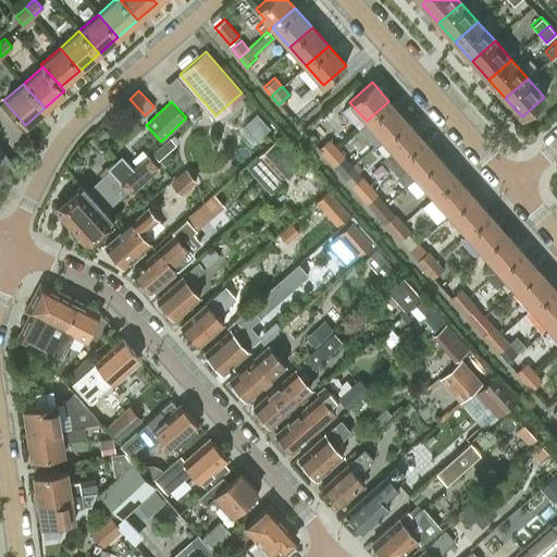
[(383,139),(406,120),(388,101),(367,121),(382,137),(383,139)]
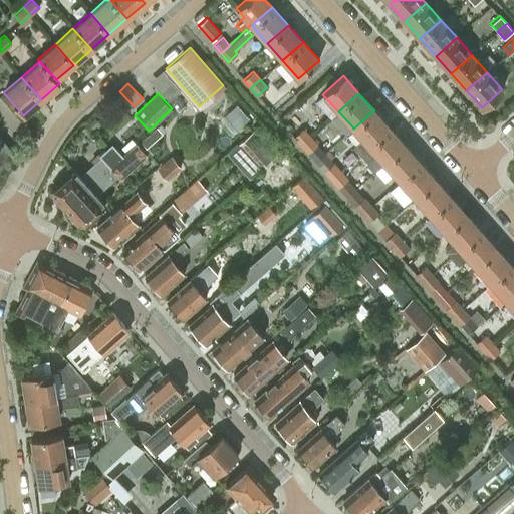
[(225,115),(237,129),(249,118),(237,104),(225,115)]
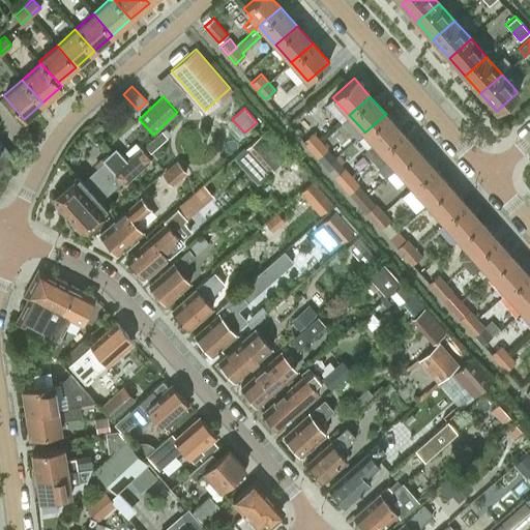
[(371,158),(402,131),(386,114),(364,133),(363,130),(355,138),(358,142),(366,135),(373,143),(364,150),(371,158)]
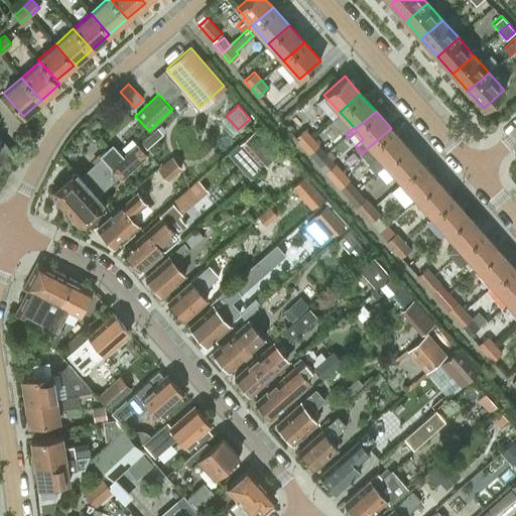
[(280,150),(260,128),(258,126),(228,153),(250,178),(280,150)]
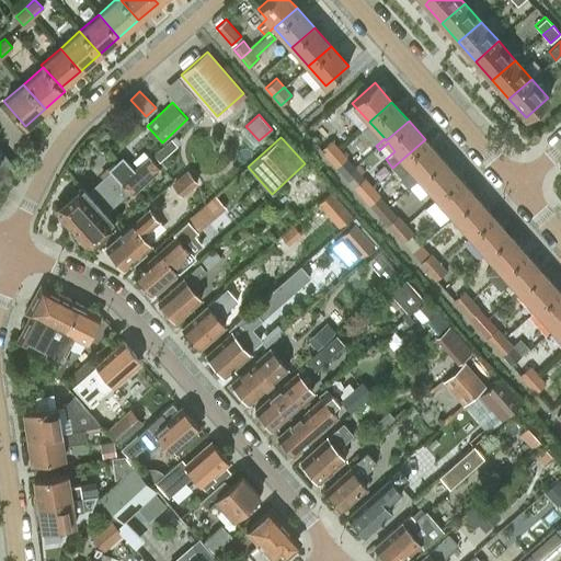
[(320,148),(320,149),(328,158),(339,148),(330,139),(321,148),(320,148)]
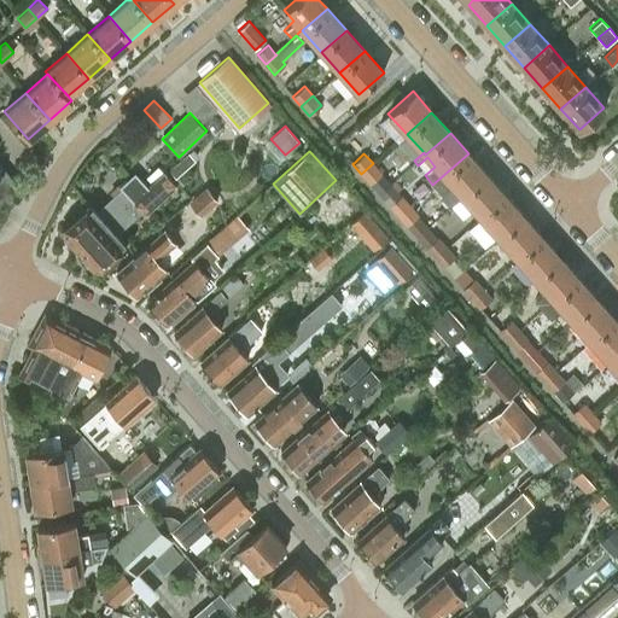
[(461,196),(487,174),(468,153),(432,185),(441,194),(452,185),(461,196)]
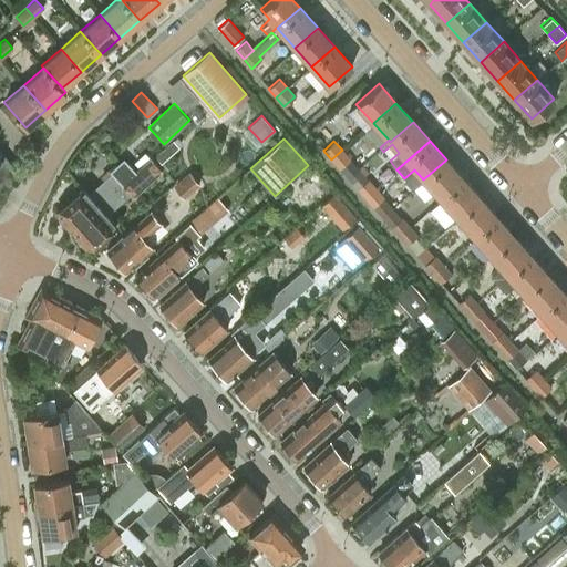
[(0,173),(12,164),(0,150),(0,173)]
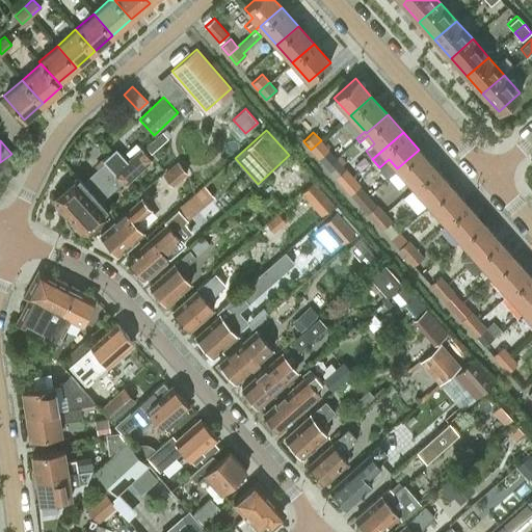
[(326,167),(338,158),(321,140),(311,150),(326,167)]
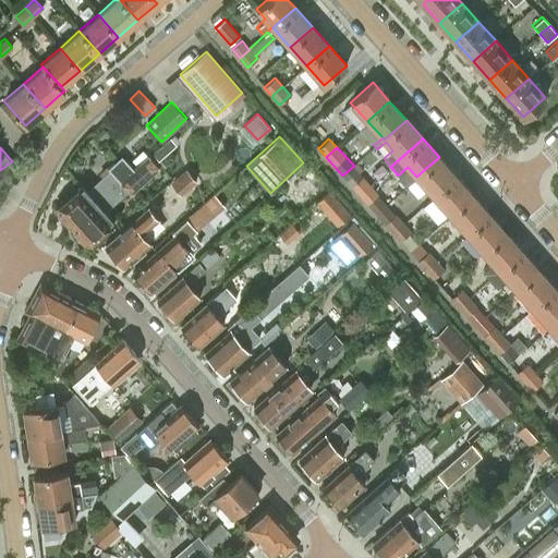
[(120,182),(133,170),(121,157),(108,169),(110,170),(87,191),(81,184),(55,207),(58,211),(57,215),(61,219),(64,219),(71,226),(120,182)]
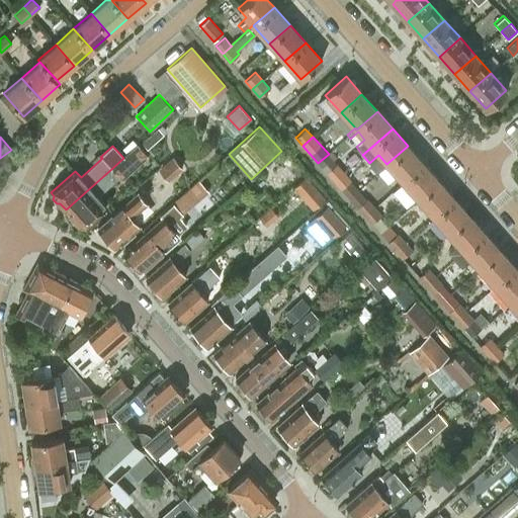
[(124,177),(147,157),(138,146),(123,158),(111,169),(66,209),(72,217),(71,220),(75,224),(78,224),(81,227),(105,204),(97,195),(118,176),(124,177)]
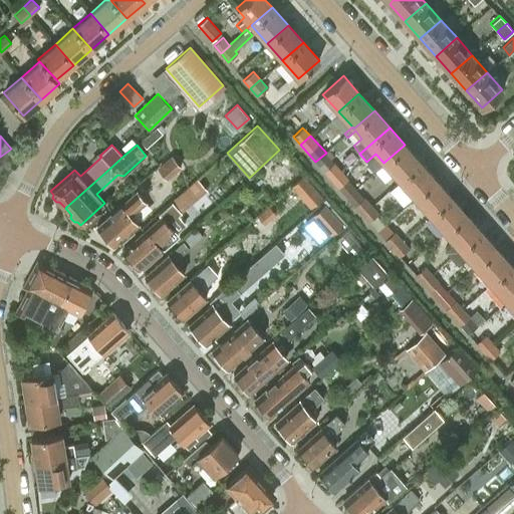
[(400,180),(420,162),(405,145),(383,163),(400,180)]
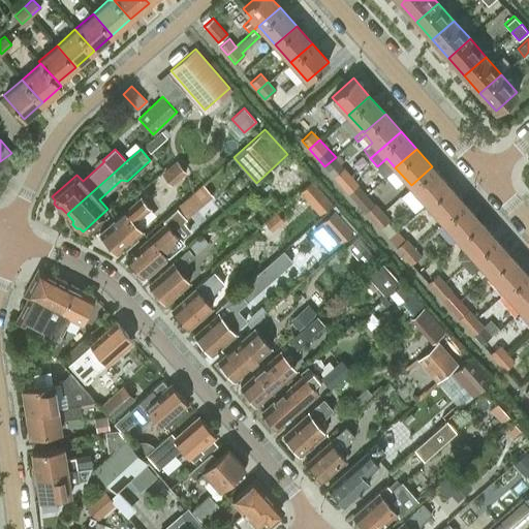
[(340,163),(343,160),(339,154),(336,157),(324,166),(341,185),(350,176),(340,163)]
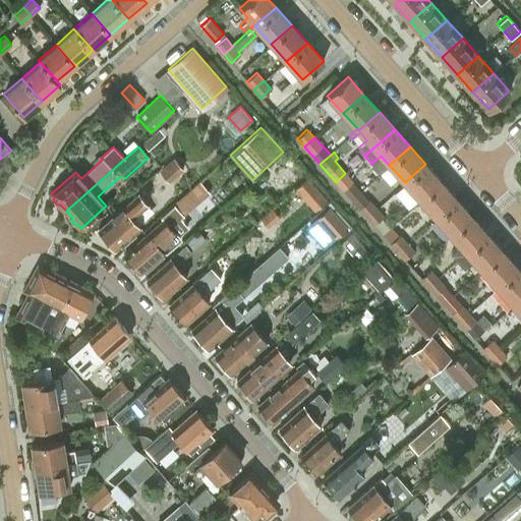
[(169,181),(183,169),(175,160),(161,172),(169,181)]
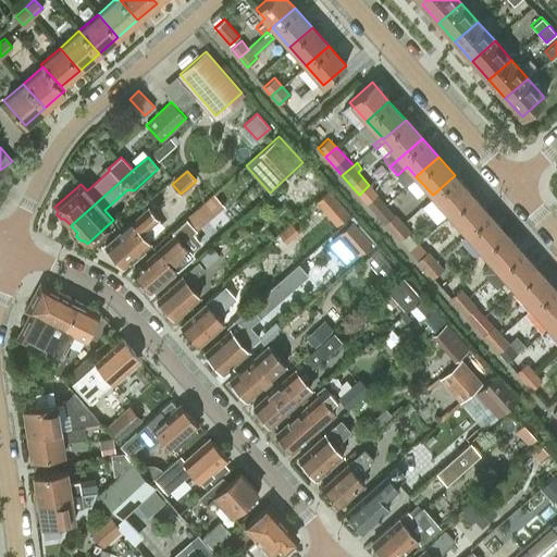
[(449,214),(472,195),(455,175),(433,195),(449,214)]
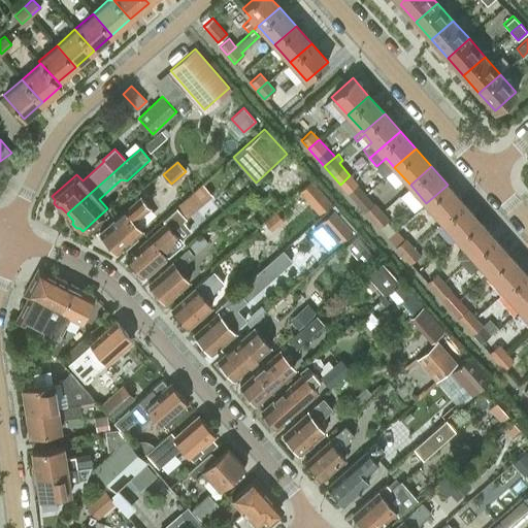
[(271,182),(266,176),(265,175),(254,187),(254,188),(250,192),(255,197),(271,182)]
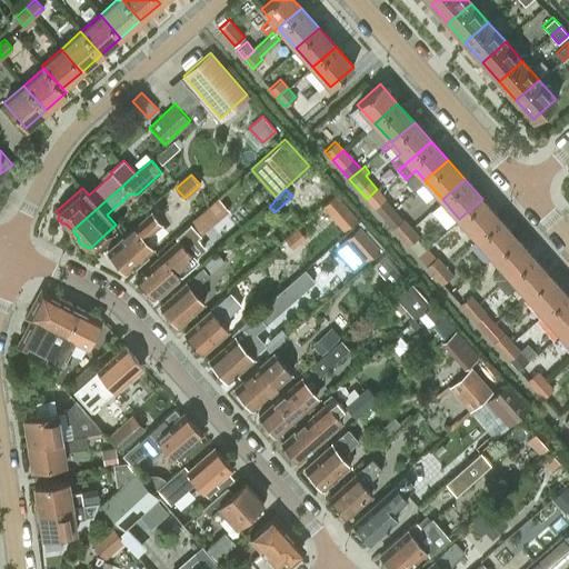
[(395,208),(389,202),(377,189),(367,199),(383,218),(395,208)]
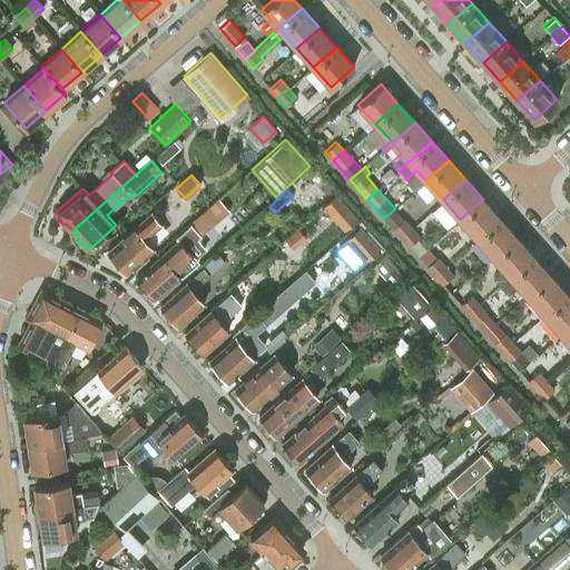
[(344,231),(359,217),(336,193),(322,206),(344,231)]
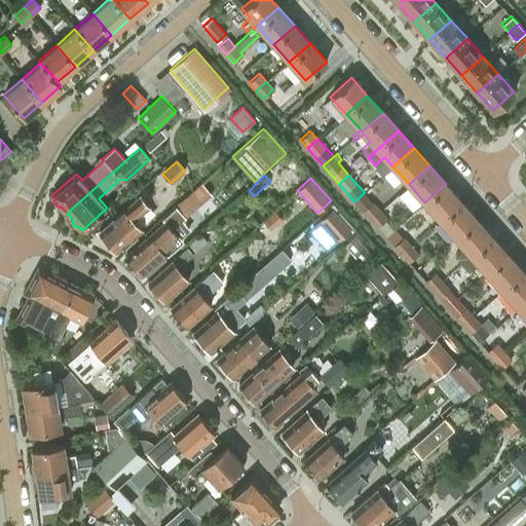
[(149,235),(125,256),(143,274),(165,255),(182,240),(180,238),(190,229),(182,220),(212,194),(200,182),(161,217),(163,219),(147,233),(149,235)]
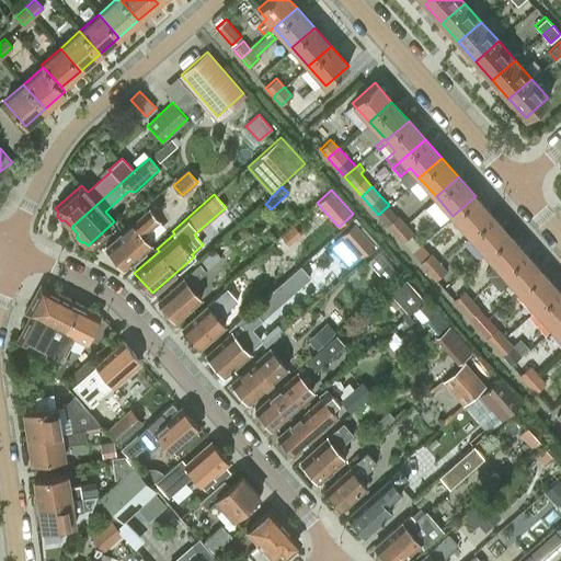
[(469,235),(492,215),(476,196),(453,216),(469,235)]
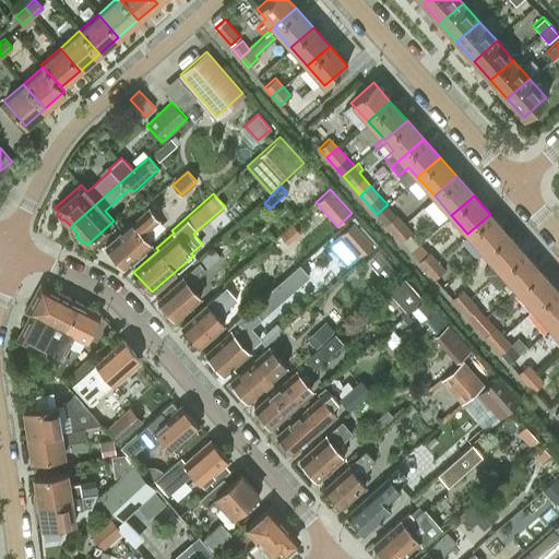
[(412,232),(392,210),(388,204),(377,214),(401,240),(412,232)]
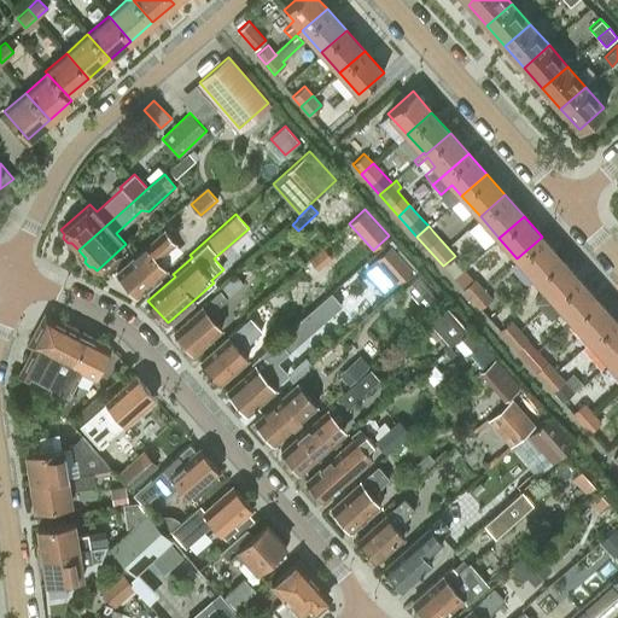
[(156,258),(175,242),(163,228),(116,270),(124,281),(124,286),(129,292),(134,292),(136,295),(165,268),(156,258)]
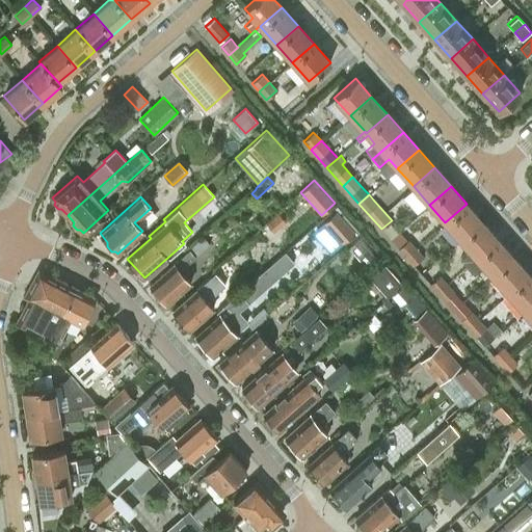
[(460,240),(482,221),(467,204),(445,222),(460,240)]
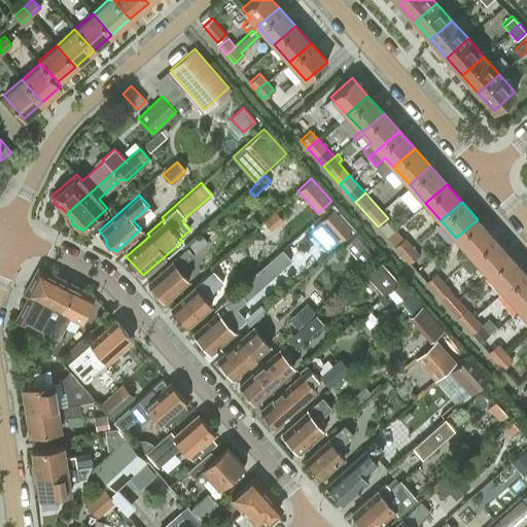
[(332,208),(320,219),(340,240),(352,230),(332,208)]
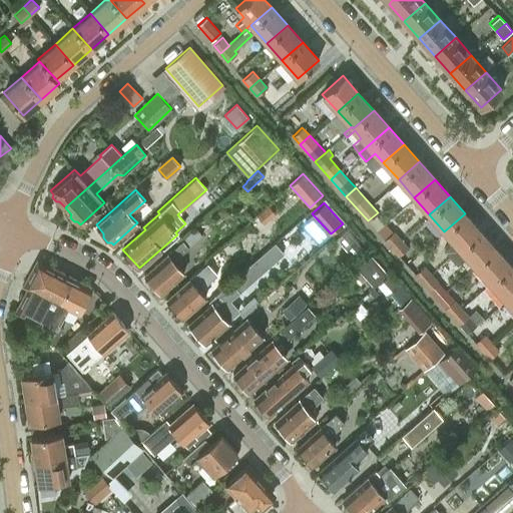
[(268,204),(257,214),(265,222),(276,212),(268,204)]
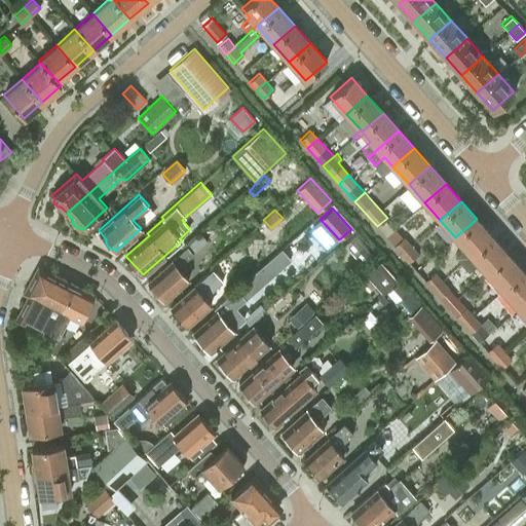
[(415,226),(424,218),(418,211),(409,219),(415,226)]
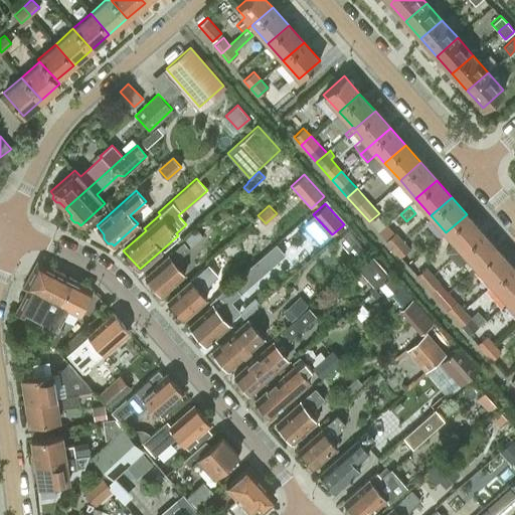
[(453,258),(482,231),(467,214),(446,232),(454,241),(446,249),(453,258)]
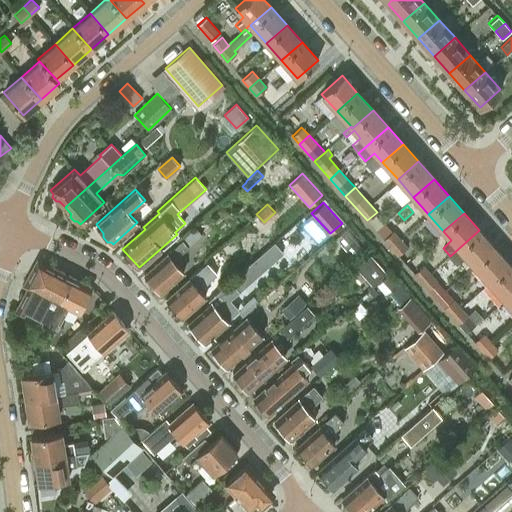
[(394,227),(402,221),(396,214),(389,221),(394,227)]
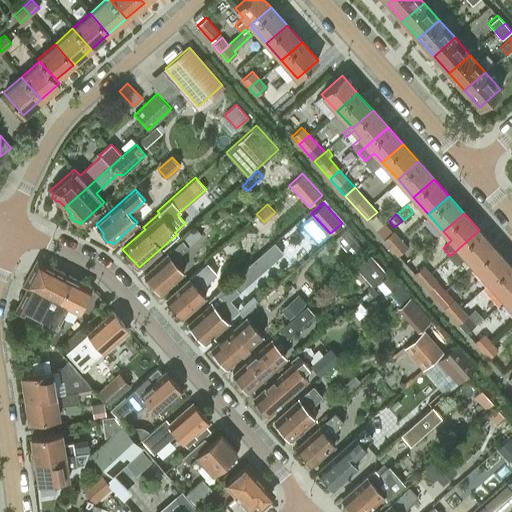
[(382,234),(391,227),(386,221),(378,228),(382,234)]
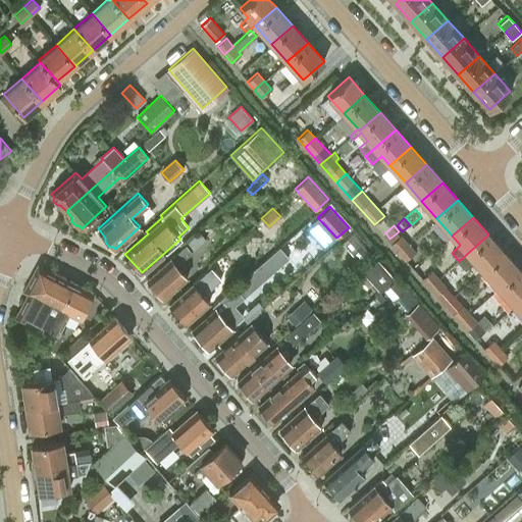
[(206,240),(199,231),(198,230),(184,243),(186,245),(147,279),(149,281),(149,284),(152,289),(156,289),(164,298),(187,277),(176,265),(192,252),(206,240)]
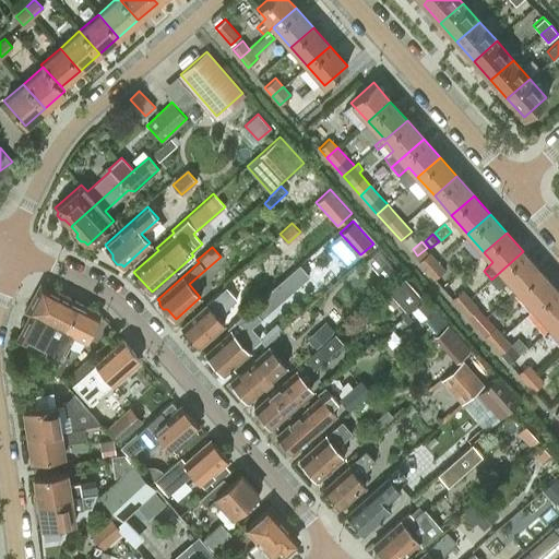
[(426,270),(437,260),(429,251),(418,261),(426,270)]
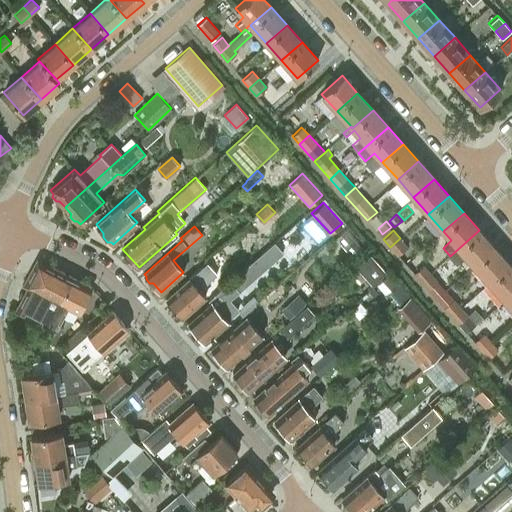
[(474,266),(495,248),(479,230),(450,256),(456,263),(465,256),(474,266)]
